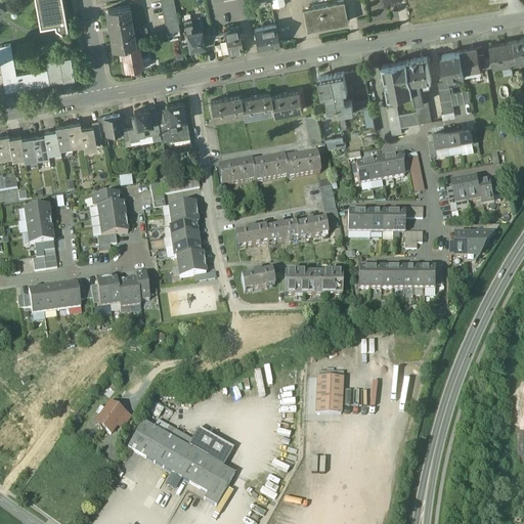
[(35,0),(40,27),(55,25),(55,28),(64,34),(69,33),(62,0),(35,0)]
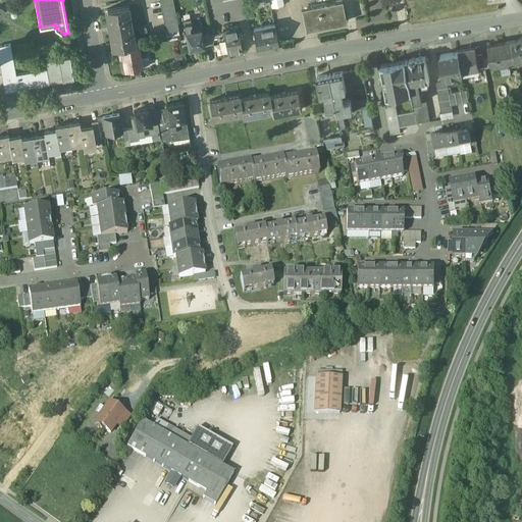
[(172,0),(159,0),(166,33),(179,31),(172,0)]
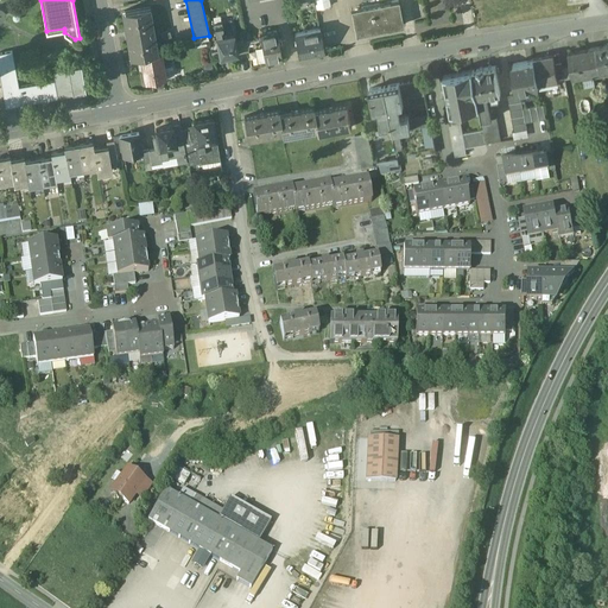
[(398,0),(361,7),(366,32),(403,25),(398,0)]
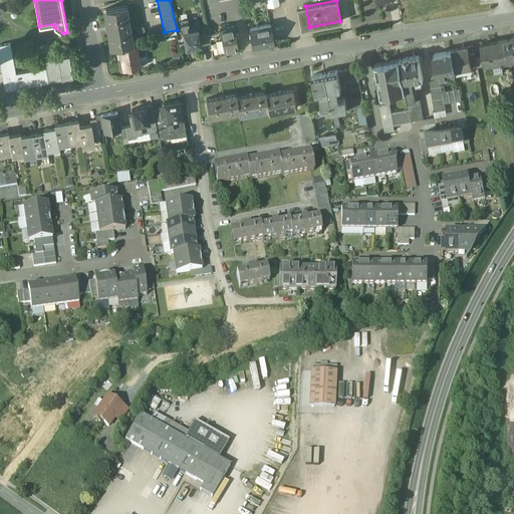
[(127,6),(105,10),(107,18),(104,18),(108,41),(111,41),(112,49),(116,48),(134,45),(127,6)]
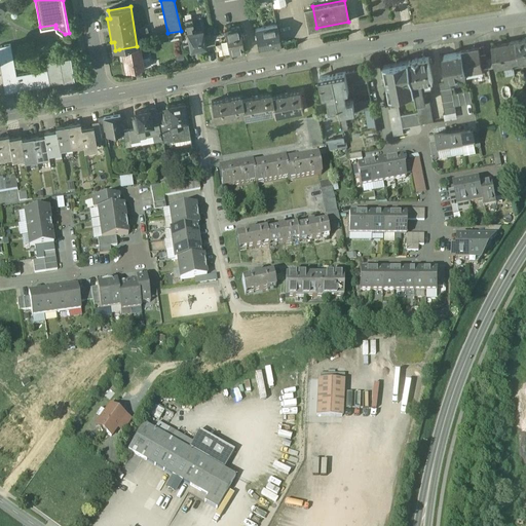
[(307,30),(316,28),(312,6),(303,8),(307,30)]
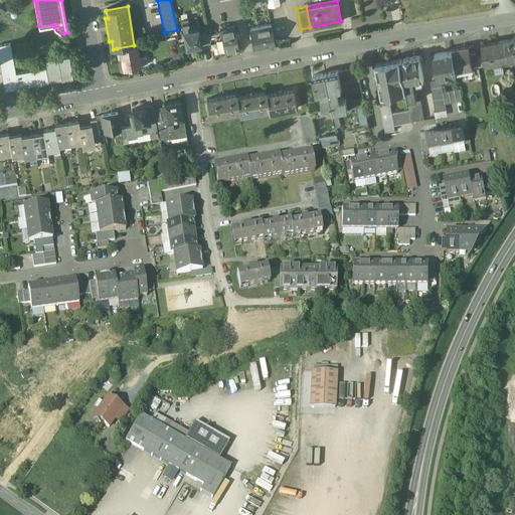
[(188,19),(181,20),(183,32),(188,30),(187,26),(189,23),(188,19)]
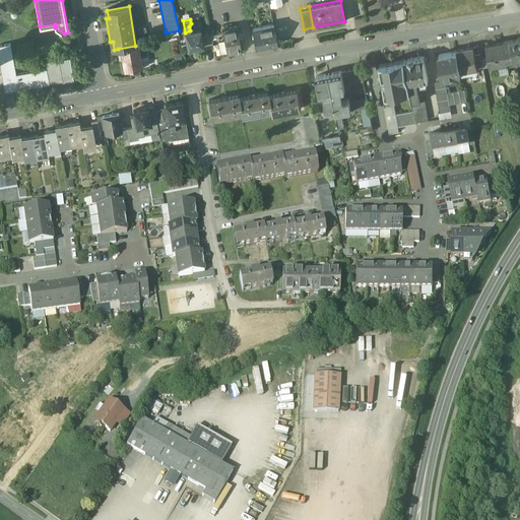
[(273,25),(253,28),(256,48),(277,44),(273,25)]
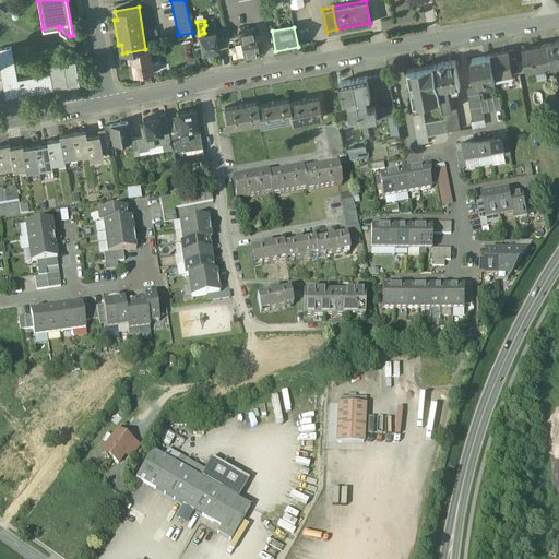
[(254,28),(238,31),(239,35),(226,37),(228,47),(230,59),(259,54),(254,28)]
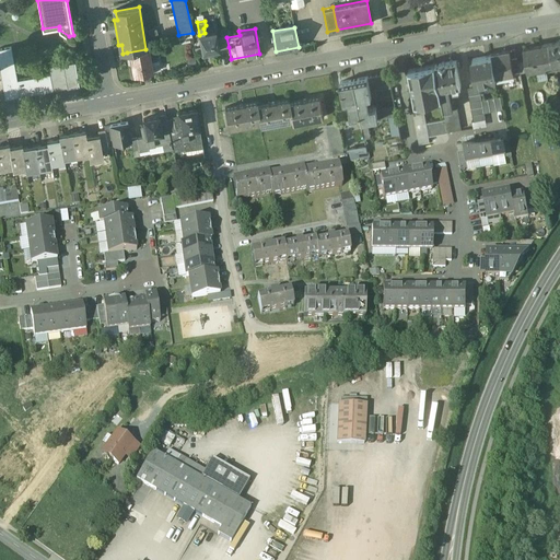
[(205,33),(199,35),(202,53),(222,49),(219,37),(217,37),(216,31),(205,33)]
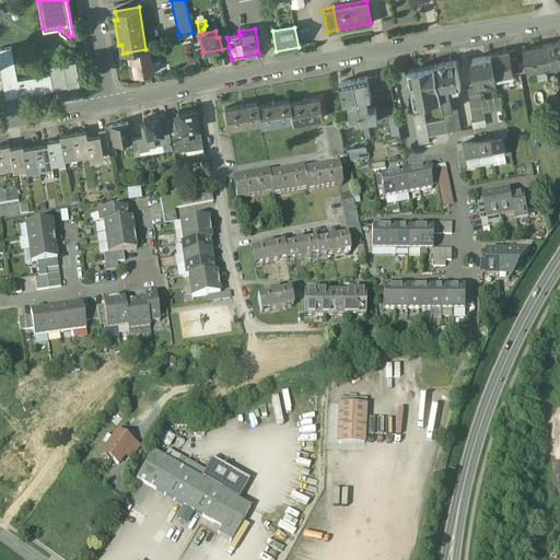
[(226,35),(219,37),(222,49),(229,47),(226,37),(226,35)]
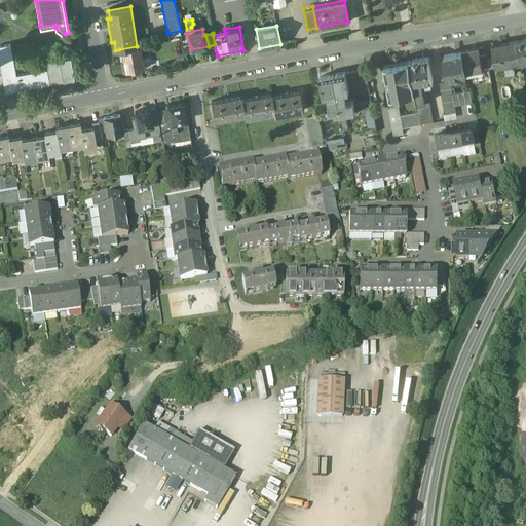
[(525,38),(516,41),(520,65),(525,63),(525,38)]
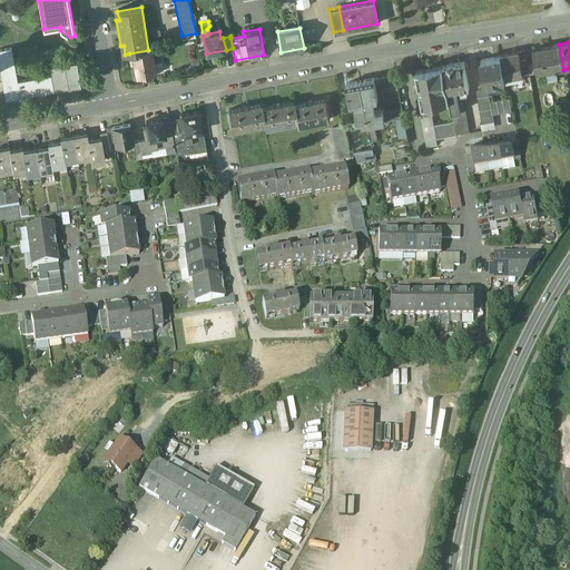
[(559,45),(551,46),(556,67),(557,71),(563,70),(559,45)]
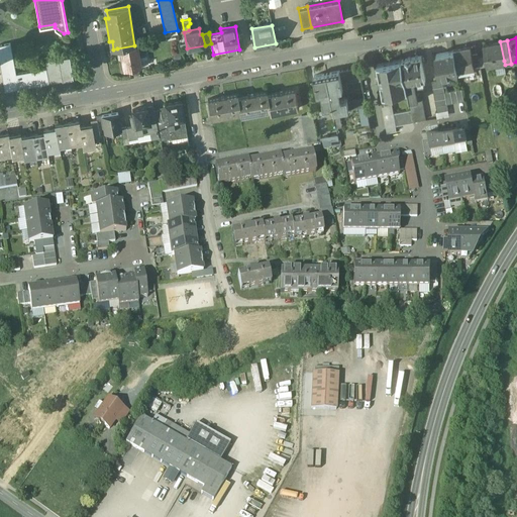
[(500,41),(483,44),(488,66),(496,64),(496,62),(504,61),(500,41)]
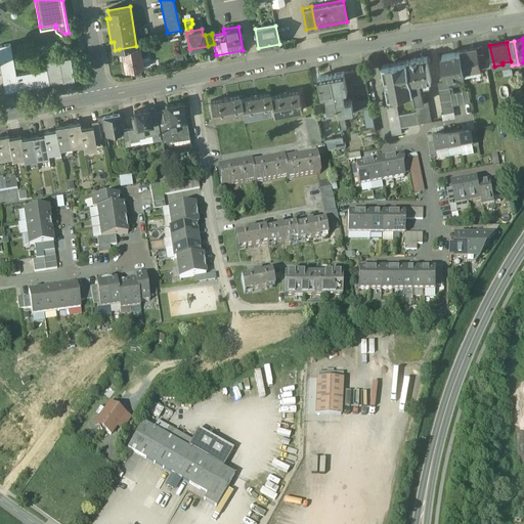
[(48,70),(17,75),(11,44),(0,46),(0,56),(6,92),(50,84),(48,70)]
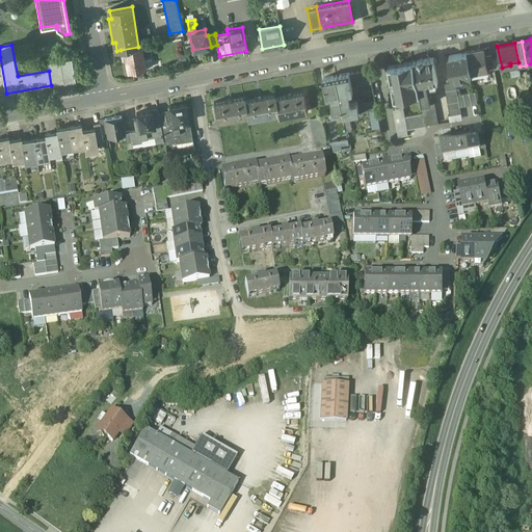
[(138,47),(121,50),(124,72),(145,69),(144,59),(141,46),(138,47)]
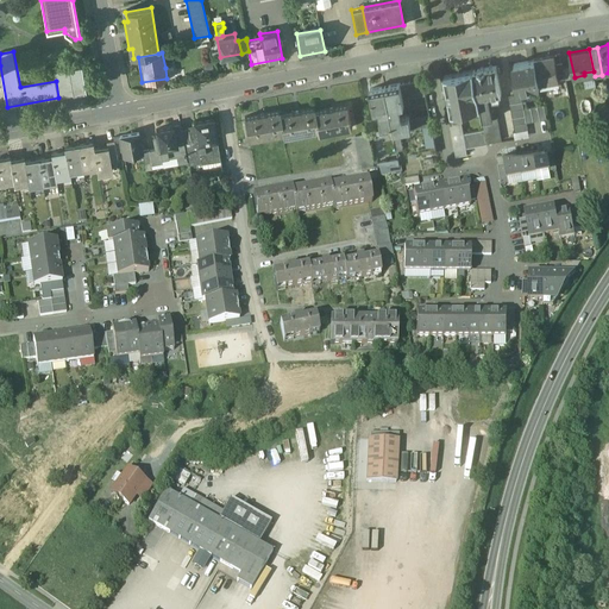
[(556,55),(535,58),(535,60),(540,83),(559,80),(557,64),(556,55)]
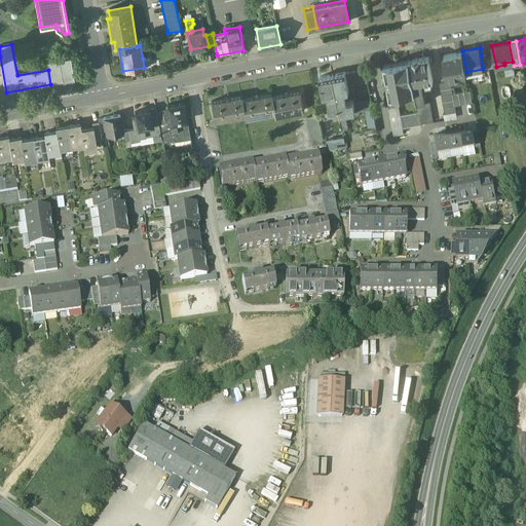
[(462,51),(444,55),(448,77),(466,74),(466,72),(462,51)]
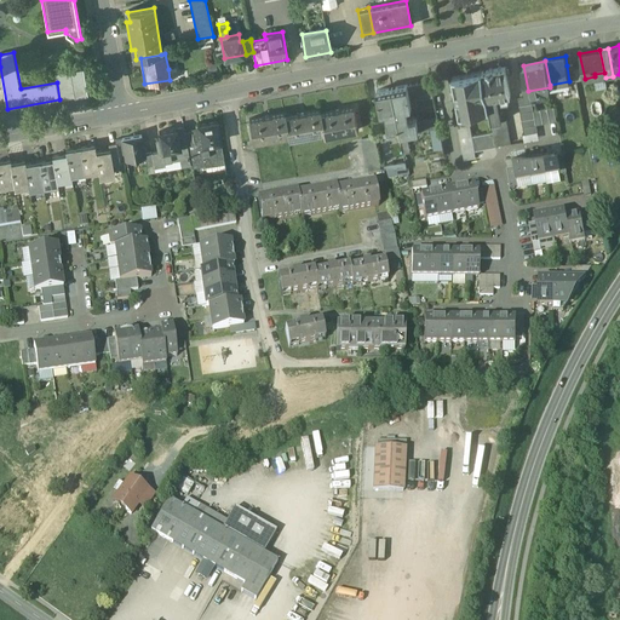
[(577,80),(574,63),(567,65),(569,81),(577,80)]
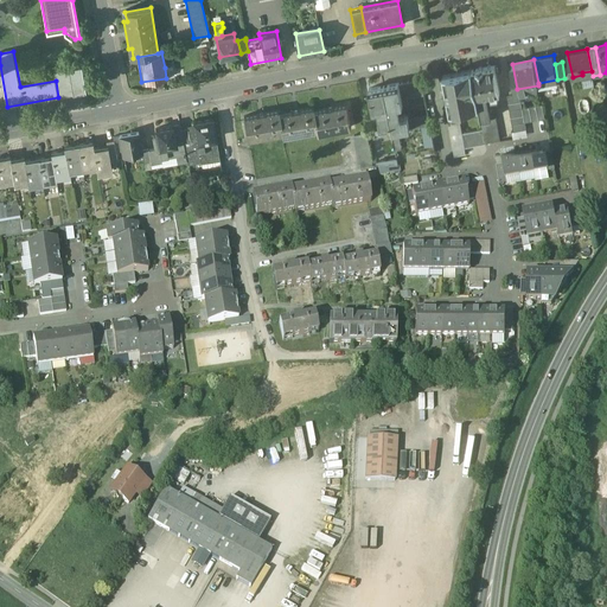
[(496,65),(472,70),(479,107),(481,120),(492,117),(489,97),(485,98),(484,95),(500,91),(496,65)]
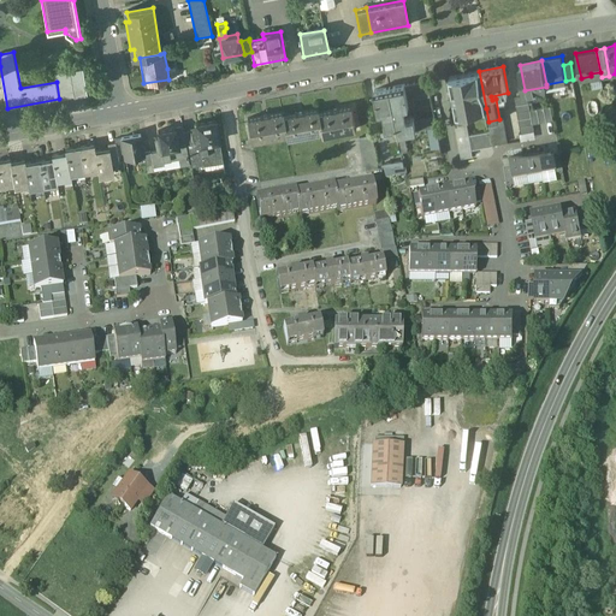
[(83,67),(55,72),(57,82),(59,99),(88,94),(83,67)]
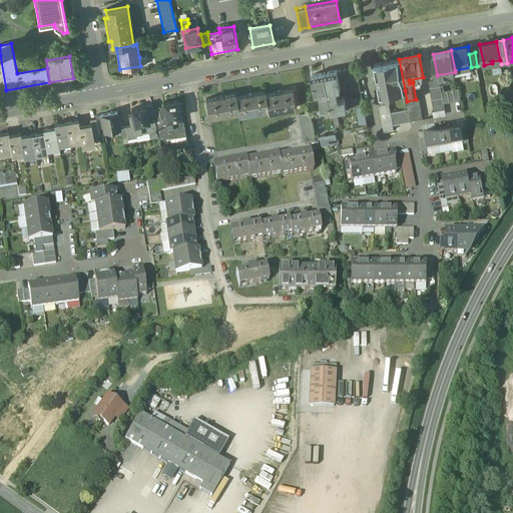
[(399,59),(374,64),(375,64),(377,64),(378,71),(376,71),(377,77),(378,77),(379,81),(378,81),(379,87),(381,87),(382,94),(380,94),(380,95),(405,90),(399,59)]
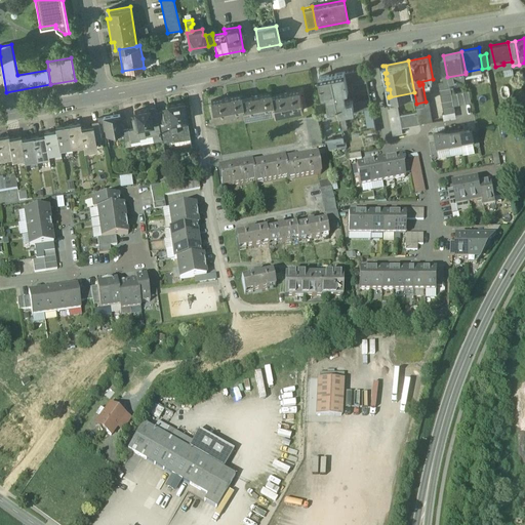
[(365,69),(348,72),(351,85),(367,82),(365,69)]
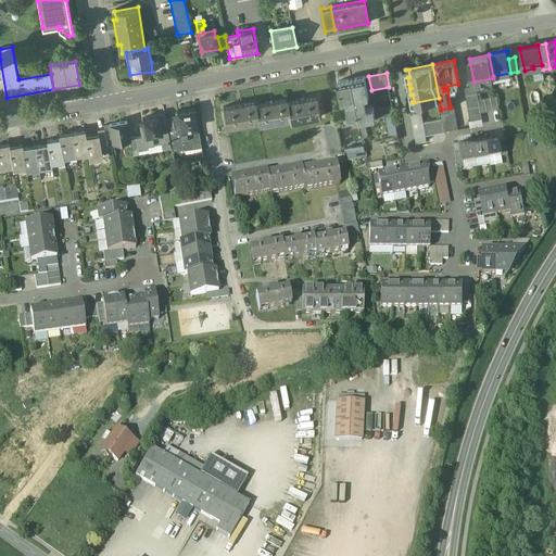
[(366,76),(352,79),(358,113),(359,119),(376,117),(374,108),(374,106),(366,108),(365,101),(364,101),(363,97),(369,96),(368,90),(366,76)]
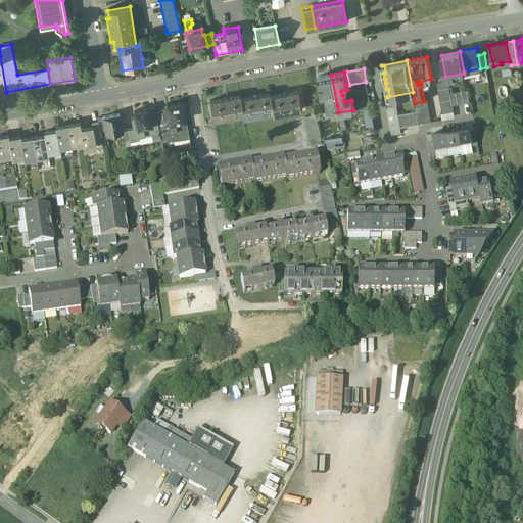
[(337,106),(331,75),(319,77),(322,94),(327,93),(328,98),(327,98),(329,107),(337,106)]
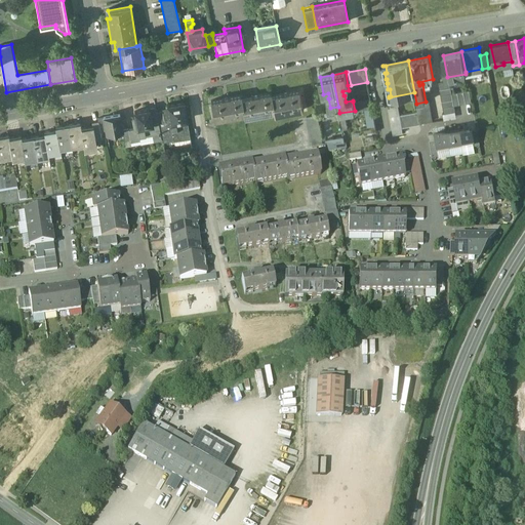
[(450,82),(439,84),(444,114),(455,112),(454,106),(452,93),(450,82)]
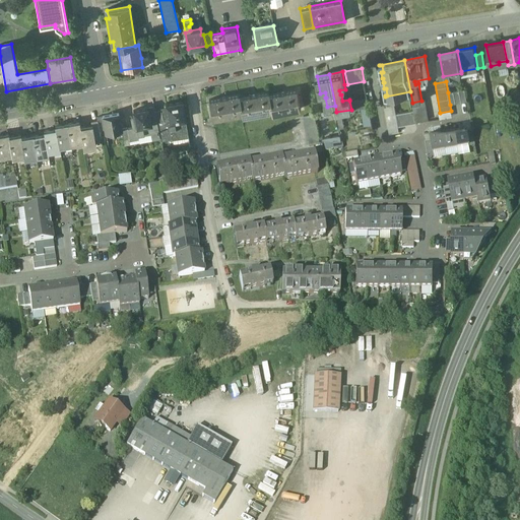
[(298,89),(269,94),(268,91),(272,114),(302,108),(298,89)]
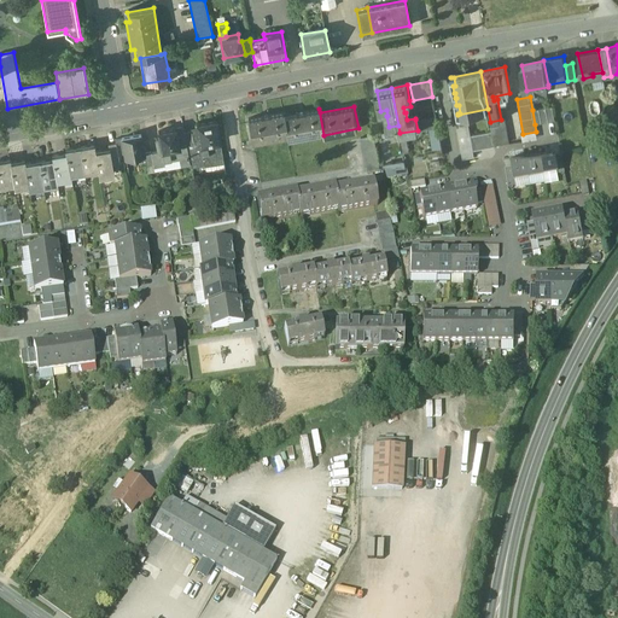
[(553,106),(532,110),(535,124),(555,121),(553,106)]
